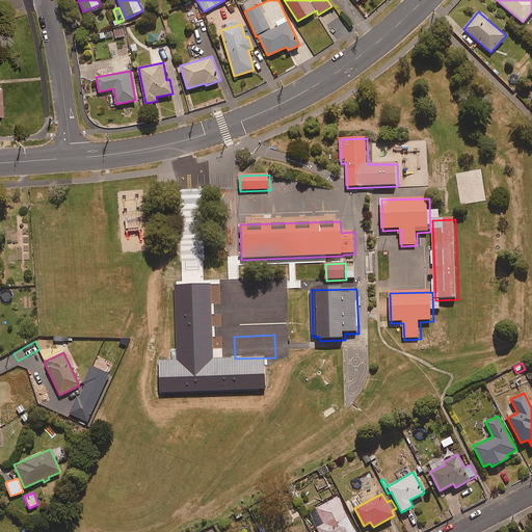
[(355,531),(338,497),(309,511),(319,531),(355,531)]
